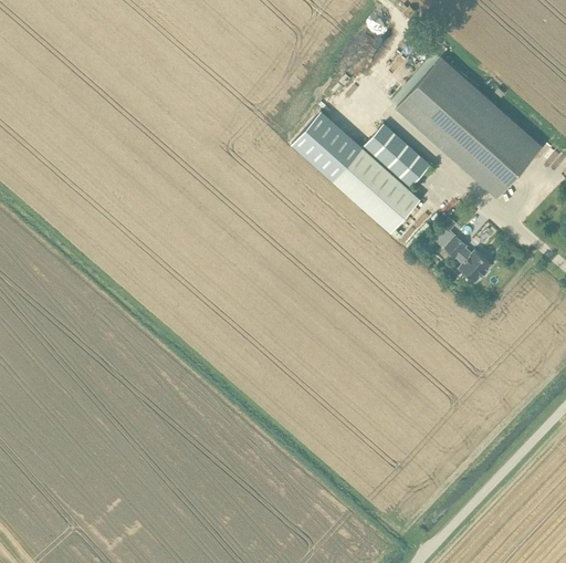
[(410,20),(416,13),(410,8),(404,16),(410,20)]
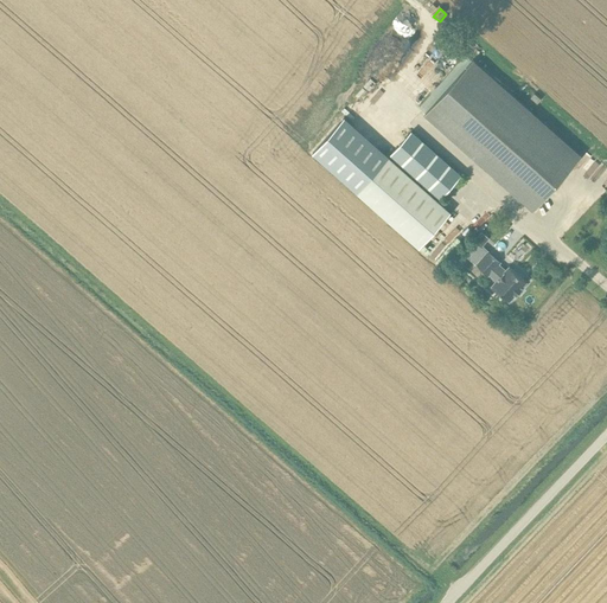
[(534,212),(581,159),(473,64),(466,57),(419,110),(426,117),(534,212)]
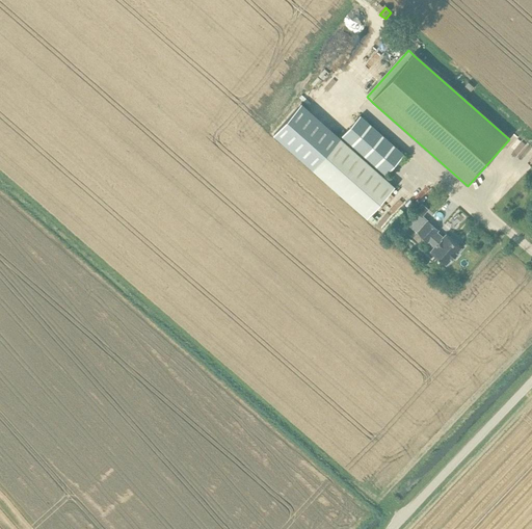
[(291,117),(273,137),(286,148),(312,172),(367,220),(395,188),(341,139),(301,105),(291,117)]
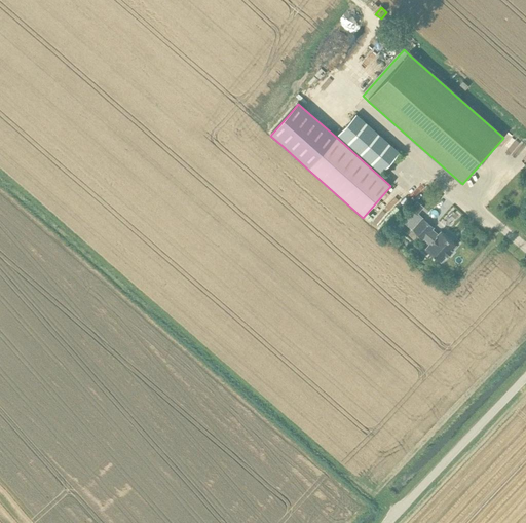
[(381,174),(397,157),(399,154),(357,117),(339,136),(381,174)]
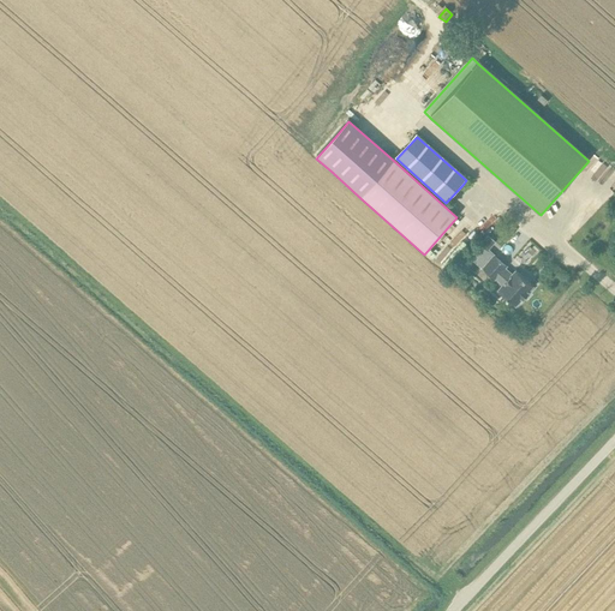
[(512,277),(505,271),(507,269),(495,258),(483,271),(495,282),(497,280),(505,286),(499,293),(515,309),(523,300),(524,303),(529,297),(527,295),(533,288),(517,274),(512,277)]
